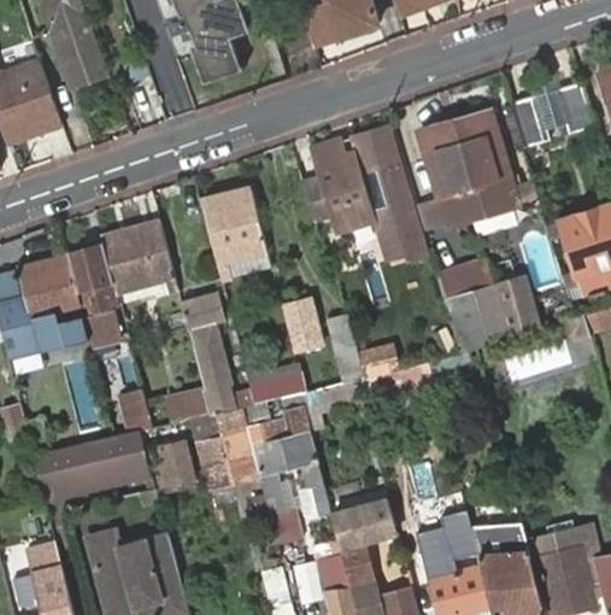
[(107,72),(88,17),(82,0),(43,0),(53,28),(72,83),(107,72)]
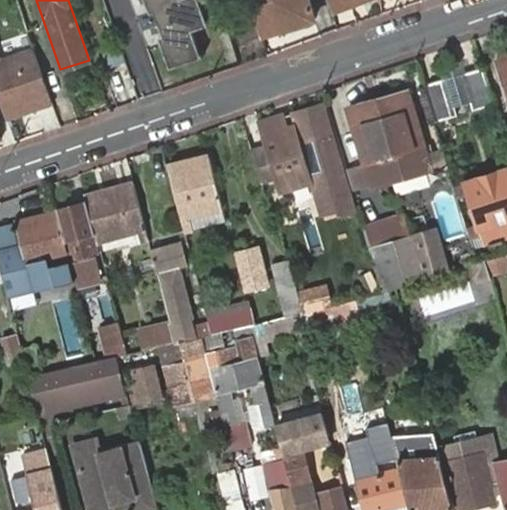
[(150,0),(171,60),(197,51),(188,25),(204,19),(197,0),(150,0)]
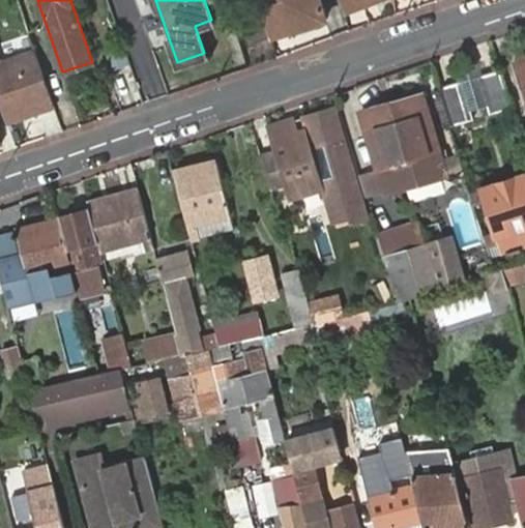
[(259,0),(268,35),(327,17),(322,0),(259,0)]
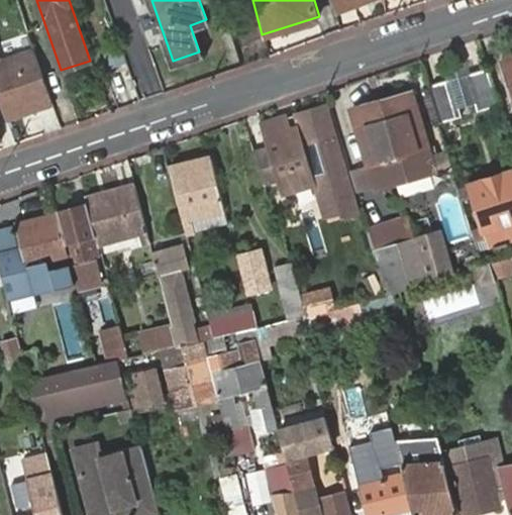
[(330,0),(333,10),(349,5),(363,0),(330,0)]
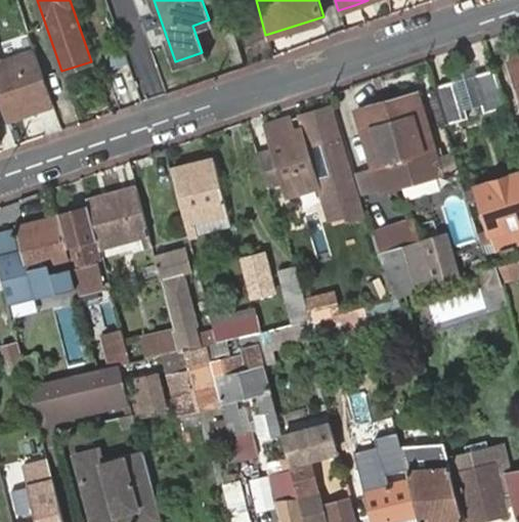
[(256,15),(239,20),(245,41),(262,36),(256,15)]
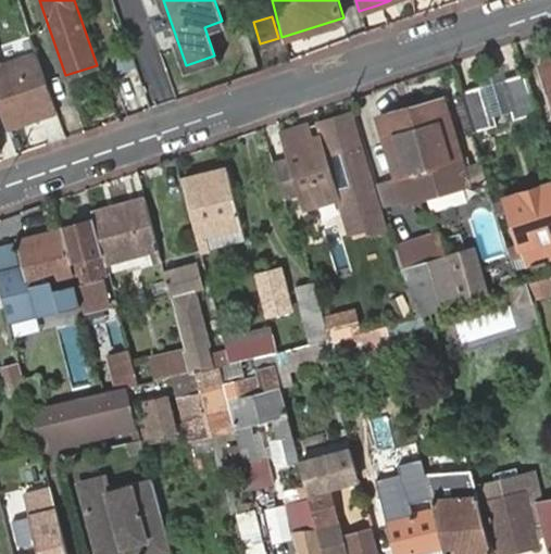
[(13,154),(25,151),(20,135),(61,121),(36,51),(0,62),(0,102),(12,136),(8,137),(13,154)]
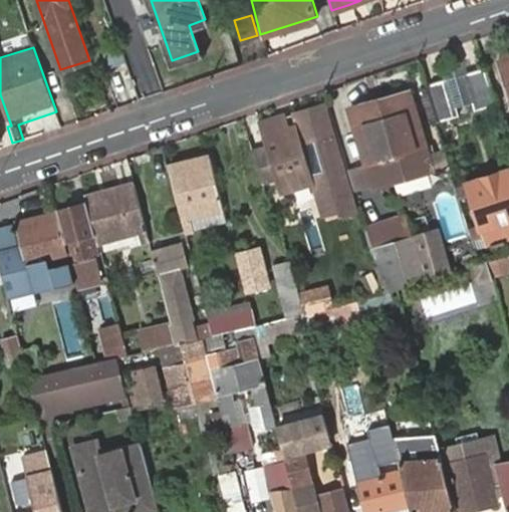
[(508,52),(494,57),(508,103),(508,52)]
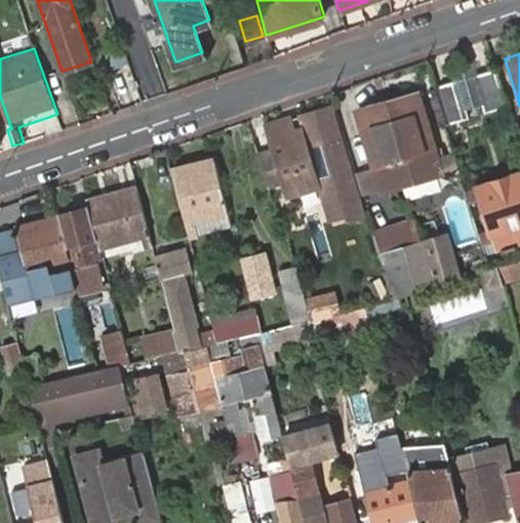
[(483,114),(505,109),(493,71),(472,78),(483,114)]
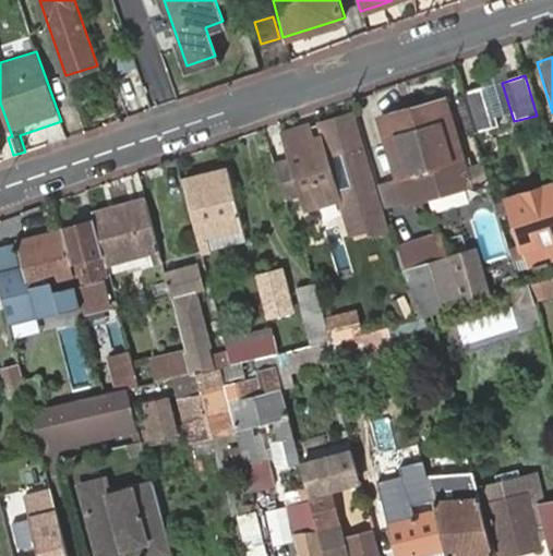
[(502,83),(485,86),(496,125),(514,121),(502,83)]
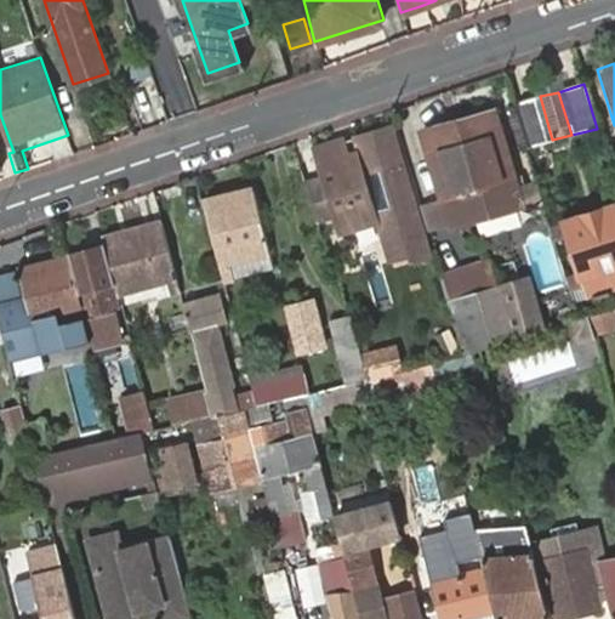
[(540,96),(517,101),(530,146),(552,140),(540,96)]
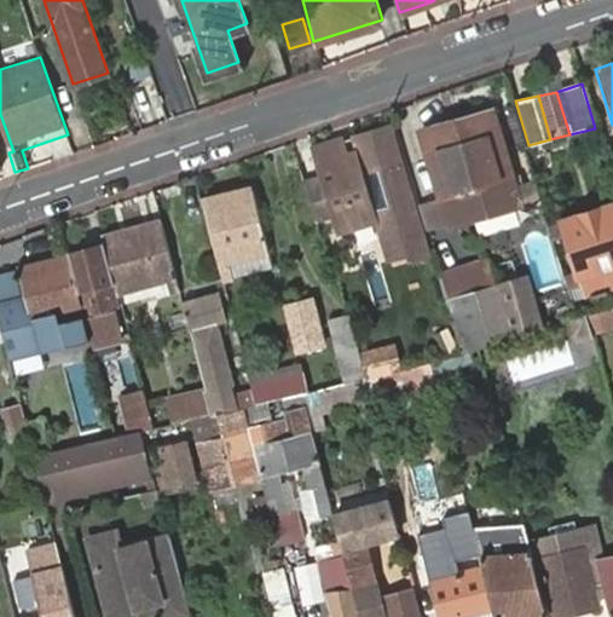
[(491,109),(446,121),(451,133),(496,122),(491,109)]
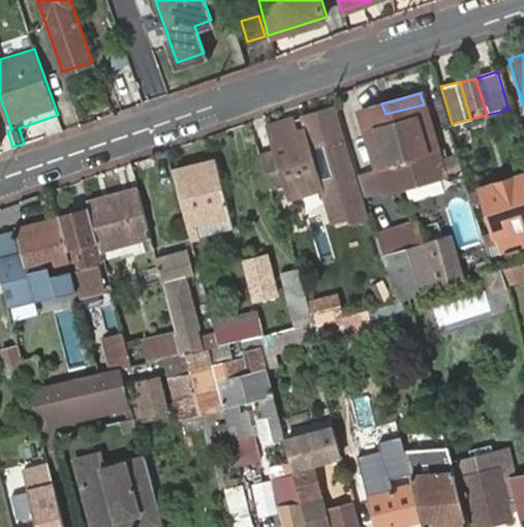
[(381,103),(358,110),(380,189),(443,173),(424,104),(386,114),(381,103)]
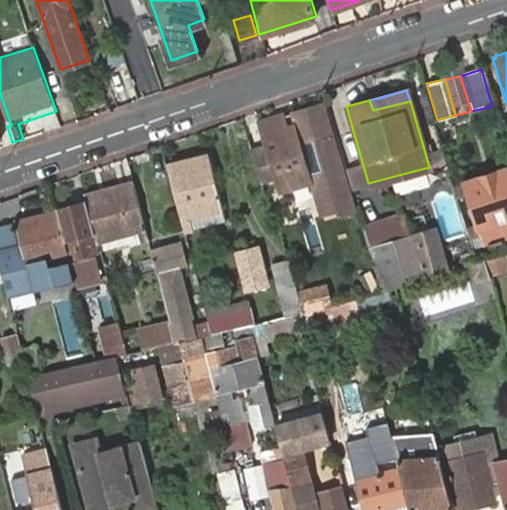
[(272,176),(276,191),(311,182),(321,216),(339,212),(341,217),(354,213),(322,103),(290,112),(294,124),(296,132),(288,134),(285,126),(274,120),(270,131),(260,134),(263,145),(249,150),(259,180),(272,176)]
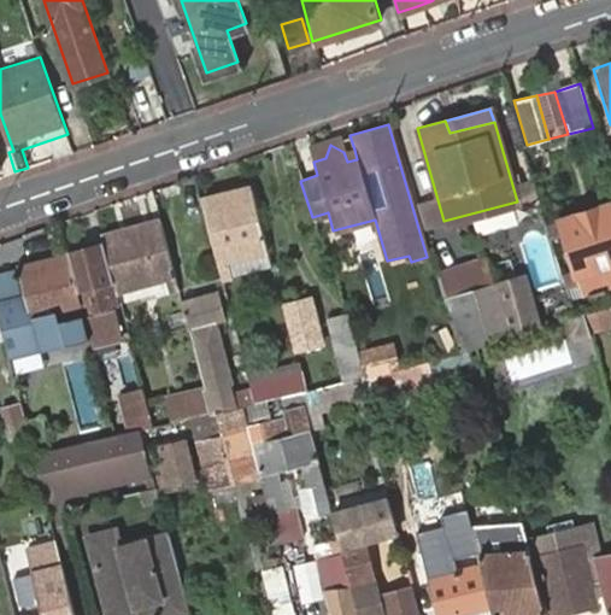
[(310,148),(313,162),(325,158),(330,145),(344,152),(340,140),(310,148)]
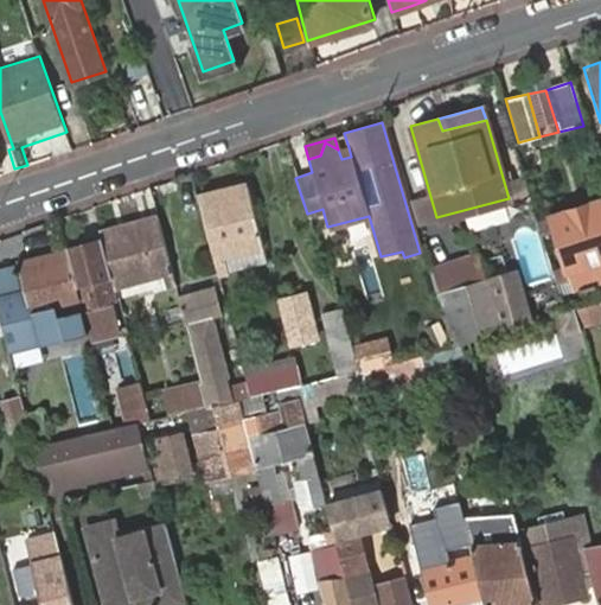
[(351,157),(349,147),(338,150),(341,159),(351,157)]
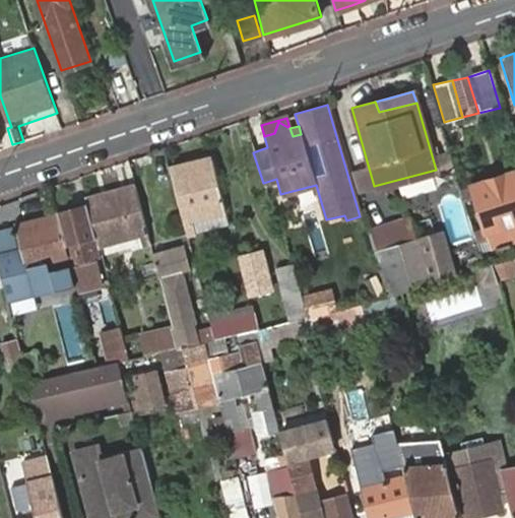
[(215,212),(224,209),(210,155),(168,167),(185,235),(193,233),(190,218),(215,212)]
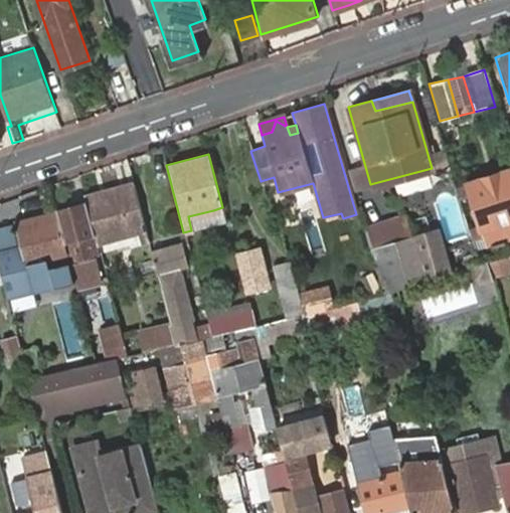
[(509,237),(509,169),(466,182),(485,244),(509,237)]
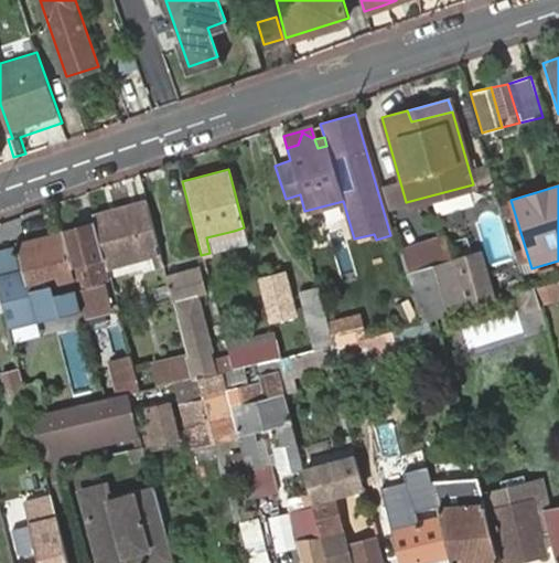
[(100,259),(103,265),(148,253),(150,263),(158,261),(143,200),(89,213),(92,223),(100,259)]
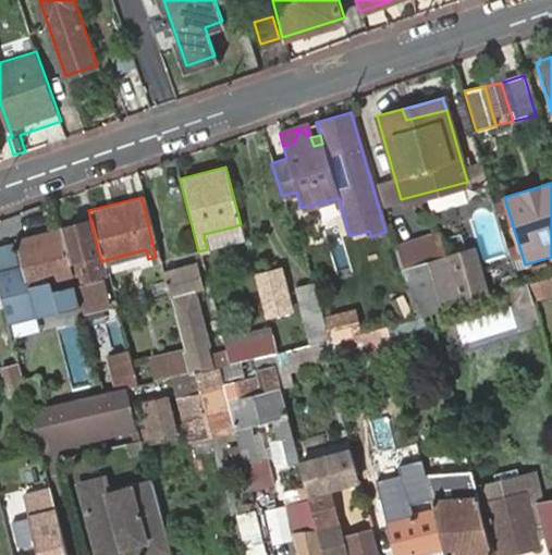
[(77,301),(78,307),(105,300),(99,278),(94,257),(99,256),(90,220),(66,226),(63,212),(56,213),(59,227),(77,301)]
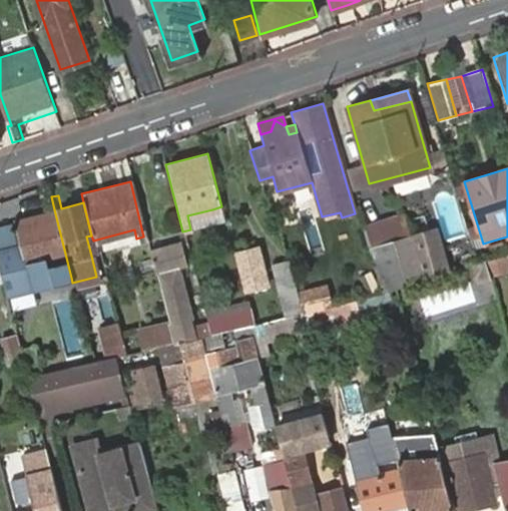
[(71,278),(54,209),(0,222),(0,282),(3,295),(71,278)]
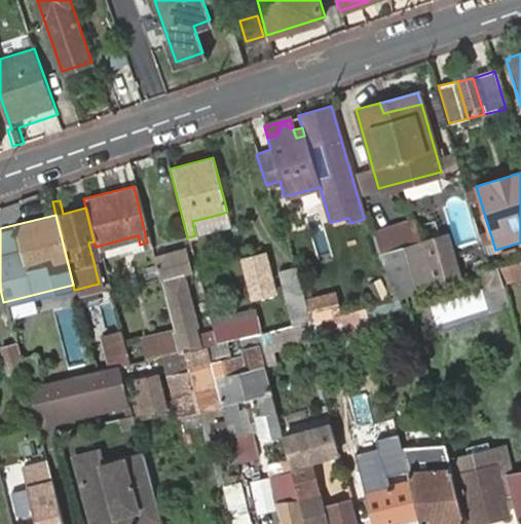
[(447,234),(421,241),(434,285),(453,278),(459,276),(447,234)]
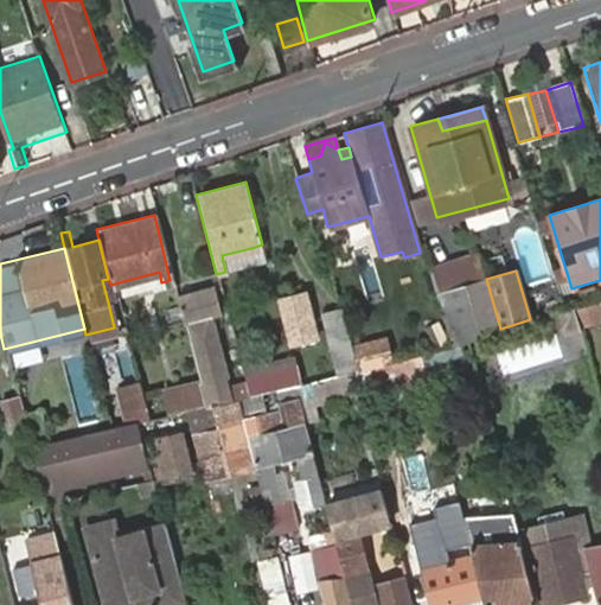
[(108,279),(102,280),(108,303),(114,301),(110,285),(108,279)]
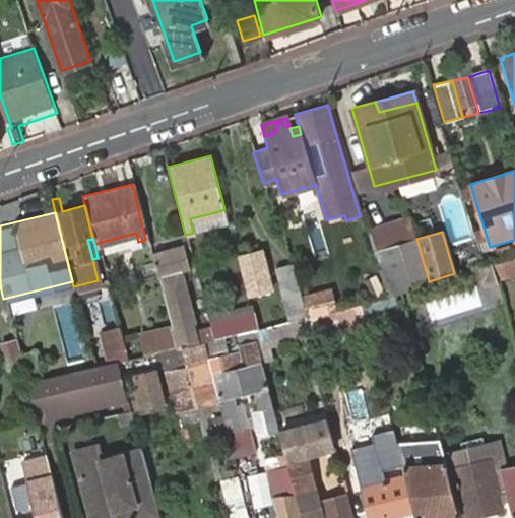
[(416,239),(375,252),(387,294),(400,290),(429,281),(416,239)]
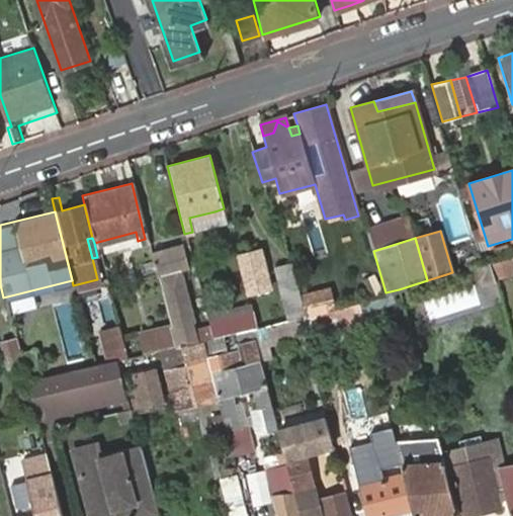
[(168,329),(173,349),(183,346),(202,342),(210,341),(209,338),(205,321),(202,310),(186,314),(175,270),(184,268),(179,247),(149,254),(168,329)]
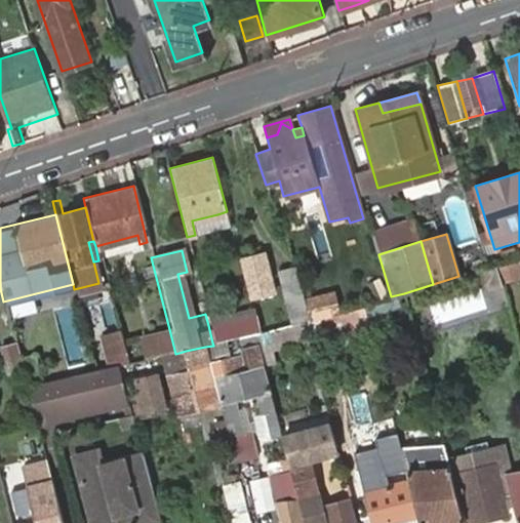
[(266,251),(241,257),(252,294),(276,288),(266,251)]
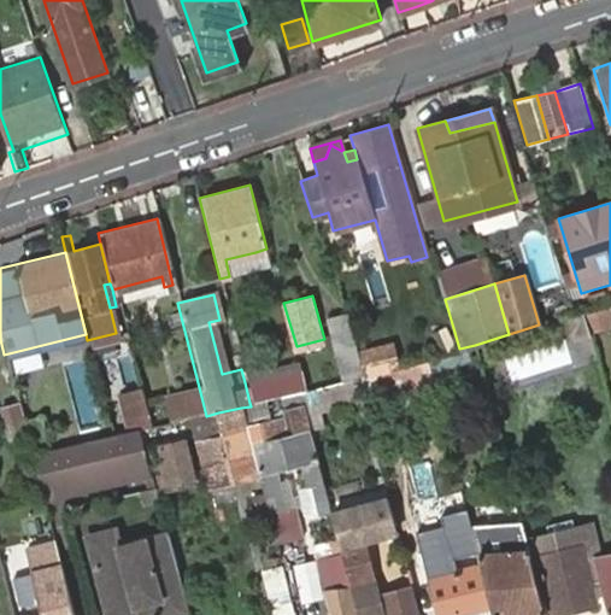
[(610,300),(610,302),(581,311),(587,333),(610,329),(610,300)]
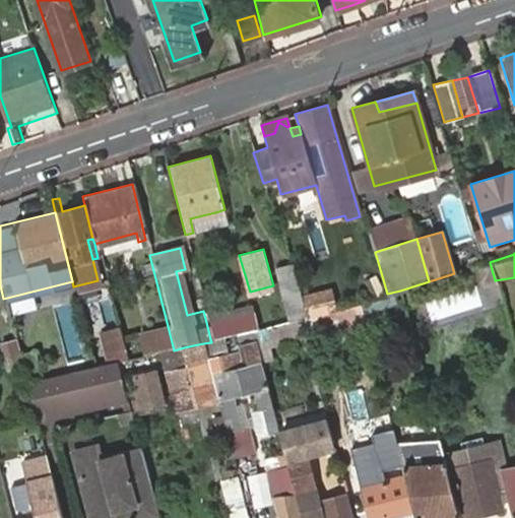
[(273,263),(290,320),(302,317),(306,315),(301,296),(291,259),(273,263)]
